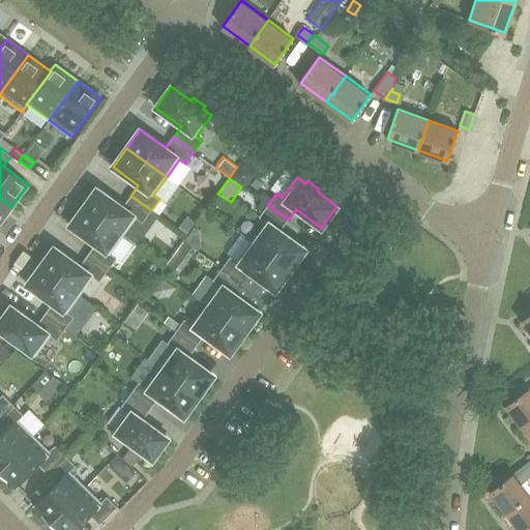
[(123,235),(137,218),(142,223),(151,210),(130,196),(122,206),(97,188),(84,207),(123,235)]
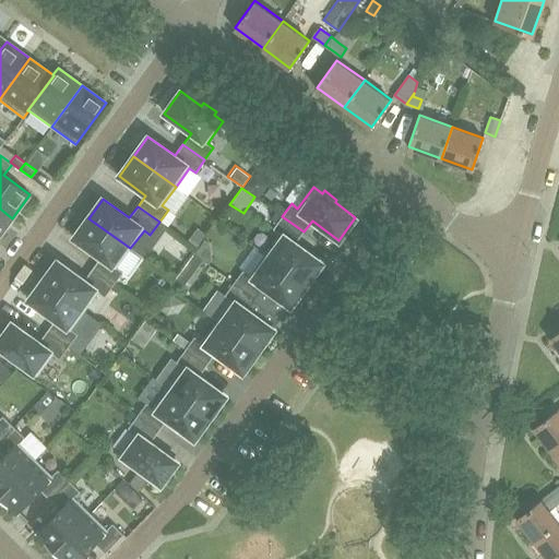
[(0,235),(12,218),(0,209),(0,235)]
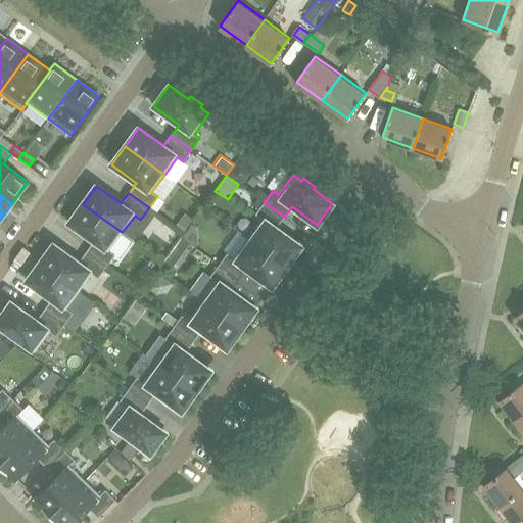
[(284,217),(264,202),(255,214),(262,219),(247,237),(286,266),(301,245),(277,227),(284,217)]
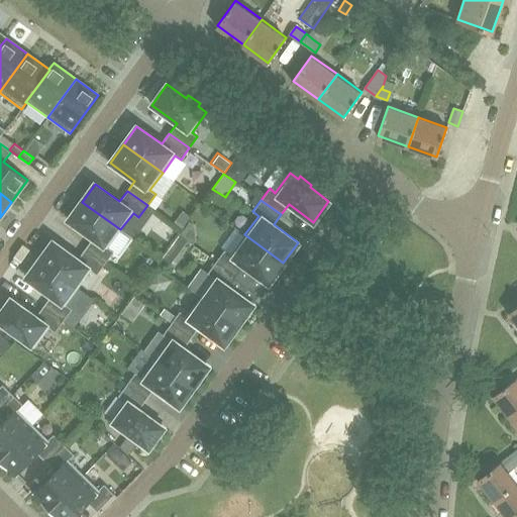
[(85,248),(105,263),(114,251),(108,247),(120,229),(82,202),(68,220),(93,238),(85,248)]
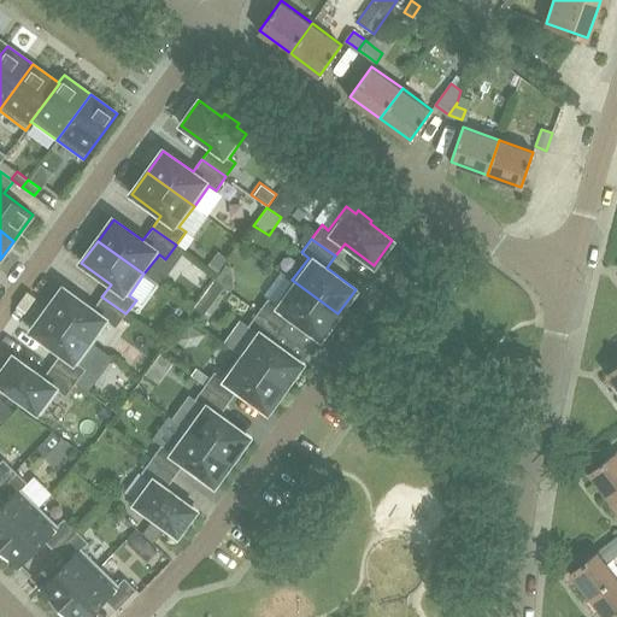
[(228,259),(217,251),(206,265),(217,274),(228,259)]
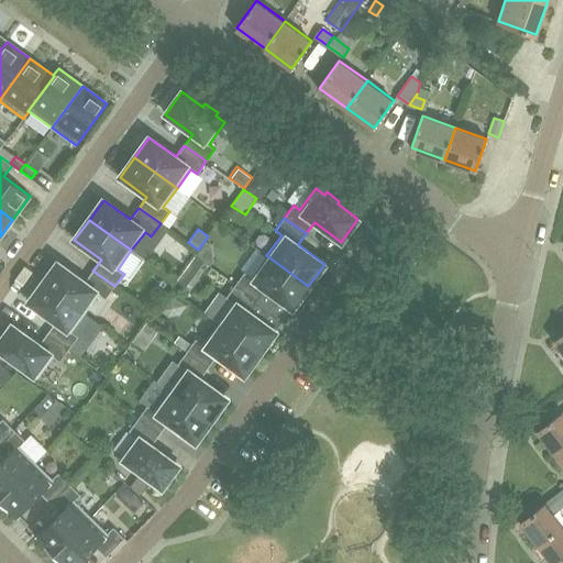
[(308,286),(266,255),(251,276),(244,272),(235,285),(257,300),(266,289),(293,308),(308,286)]
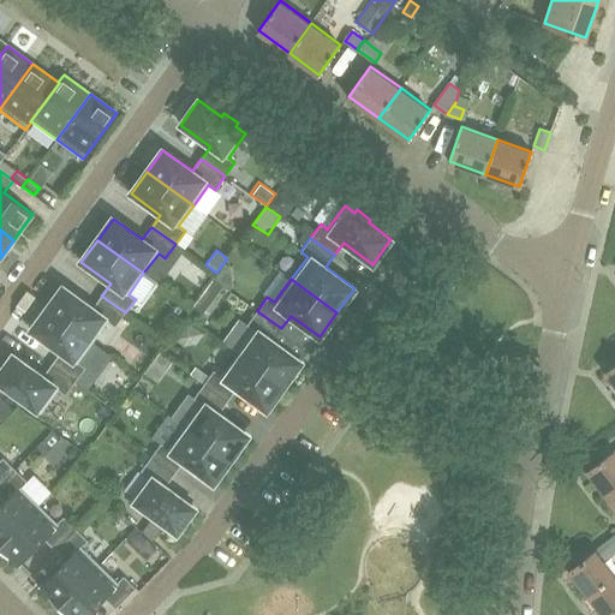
[(206,290),(215,297),(222,287),(213,280),(206,290)]
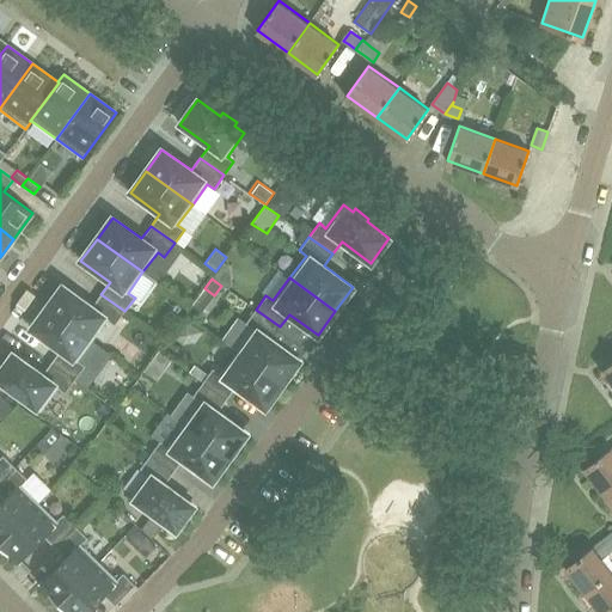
[(93,341),(108,319),(115,325),(124,311),(101,294),(92,306),(63,285),(47,307),(93,341)]
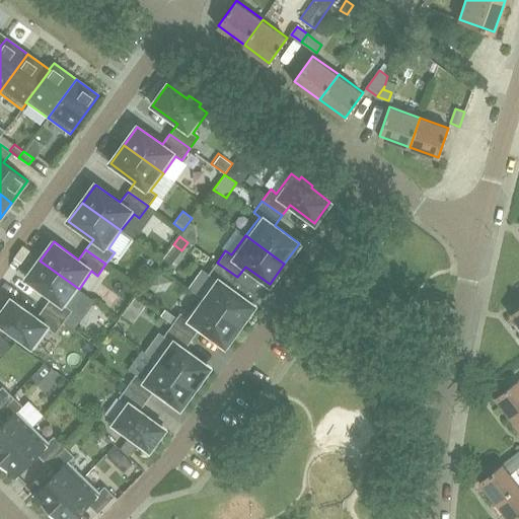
[(44,307),(64,321),(72,310),(66,306),(79,289),(40,261),(26,279),(51,297),(44,307)]
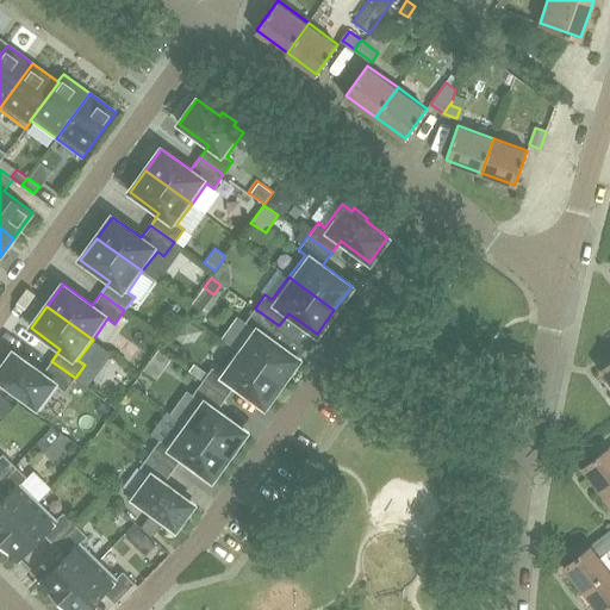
[(279,325),(255,309),(246,322),(253,327),(236,349),(281,383),(299,359),(269,337),(279,325)]
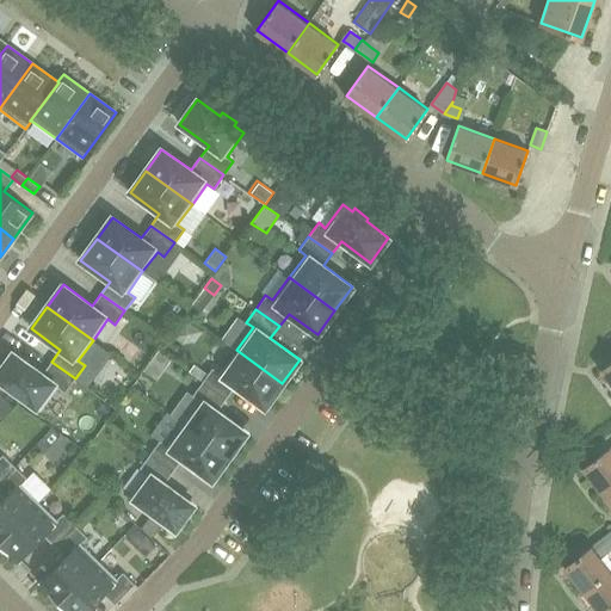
[(159,350),(154,357),(167,366),(172,358),(159,350)]
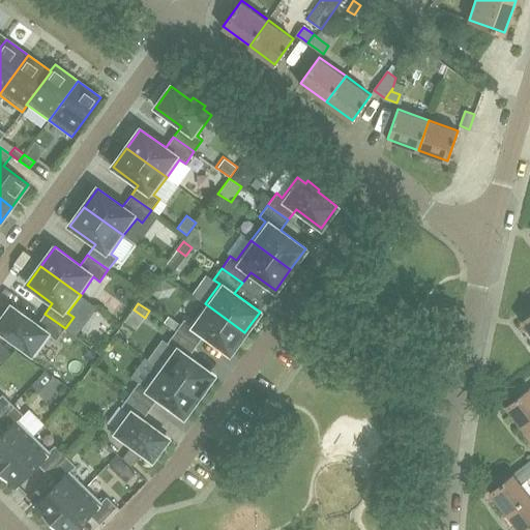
[(244,332),(205,303),(190,323),(184,319),(176,330),(197,346),(204,335),(230,353),(244,332)]
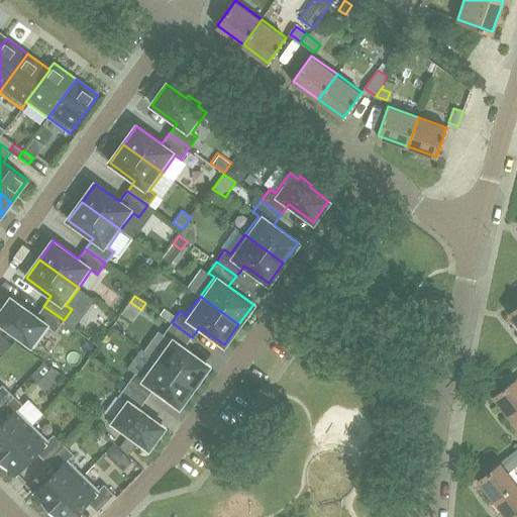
[(43,306),(35,316),(11,298),(0,313),(0,322),(34,347),(49,327),(55,332),(64,320),(43,306)]
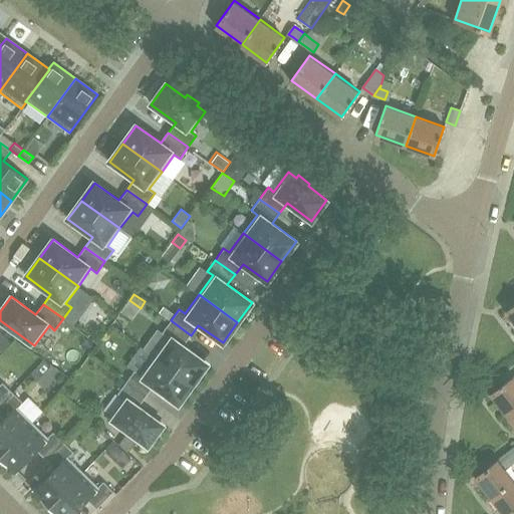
[(191,335),(171,320),(163,332),(168,336),(155,355),(193,383),(208,363),(183,345),(191,335)]
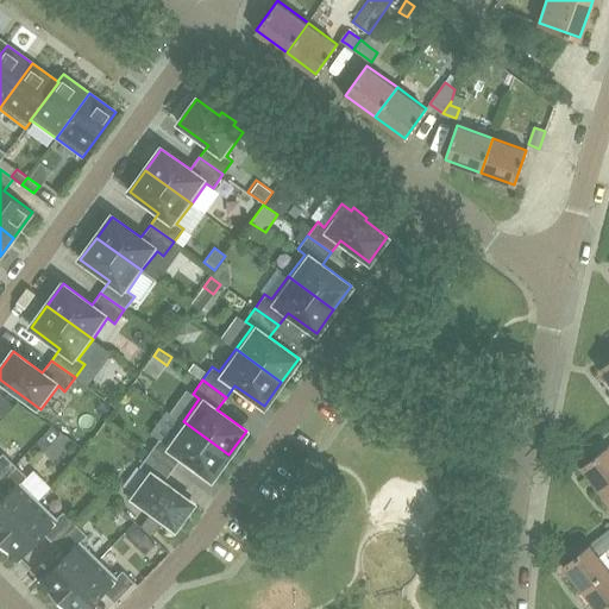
[(13,406),(2,395),(0,396),(0,414),(1,416),(13,406)]
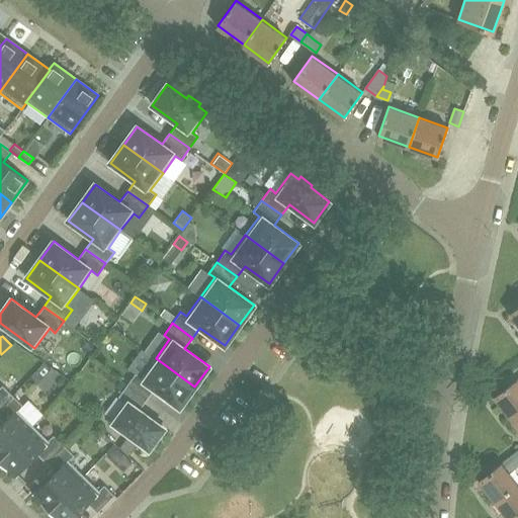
[(194,386),(156,358),(142,377),(136,373),(127,384),(148,400),(155,389),(179,407),(194,386)]
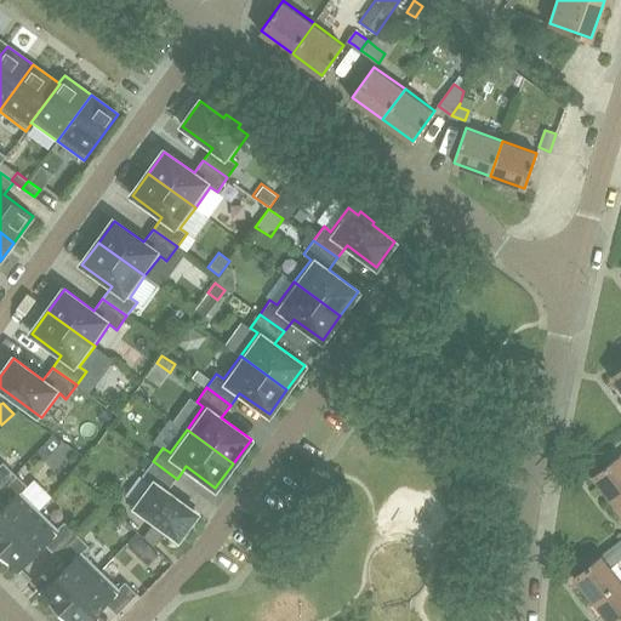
[(620,456),(620,454),(593,474),(613,501),(620,494),(620,456)]
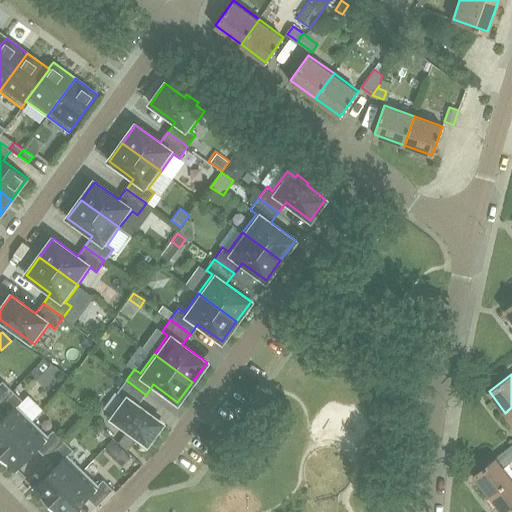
[(121,386),(126,380),(120,375),(115,381),(121,386)]
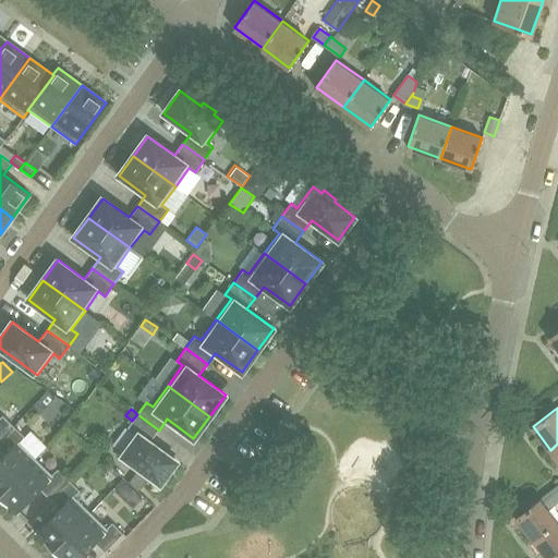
[(159,431),(137,414),(128,427),(134,432),(119,453),(128,459),(126,461),(134,466),(135,465),(160,484),(177,461),(150,441),(159,431)]
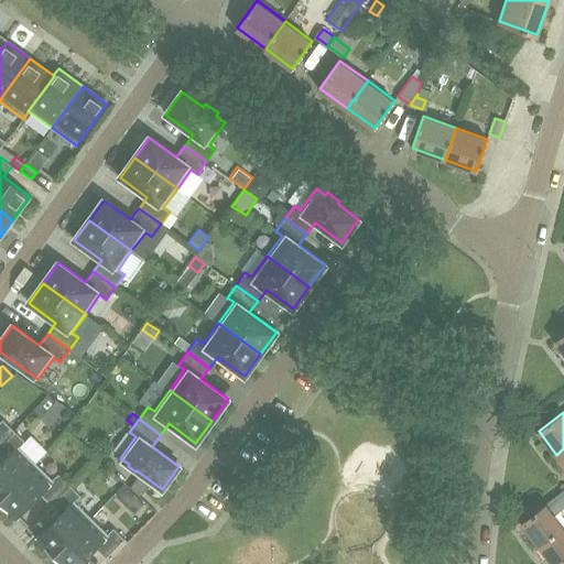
[(0,444),(14,431),(2,420),(0,422),(0,444)]
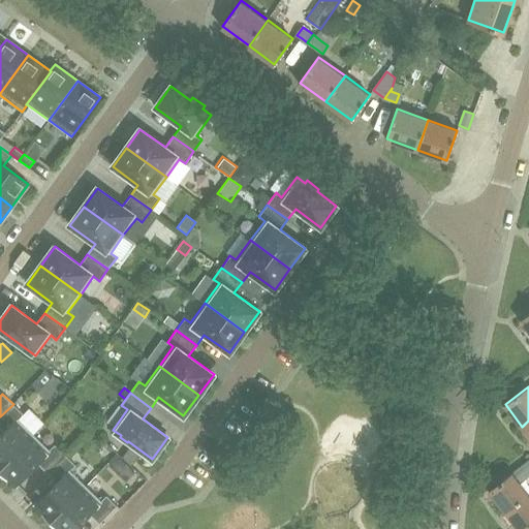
[(13,404),(0,416),(0,426),(4,431),(0,435),(0,468),(34,434),(19,419),(24,413),(13,404)]
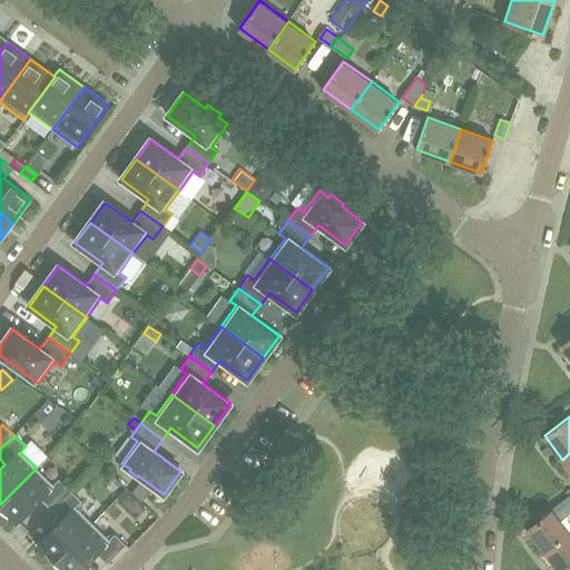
[(51,509),(70,490),(59,479),(53,484),(37,468),(0,504),(0,505),(18,523),(41,499),(51,509)]
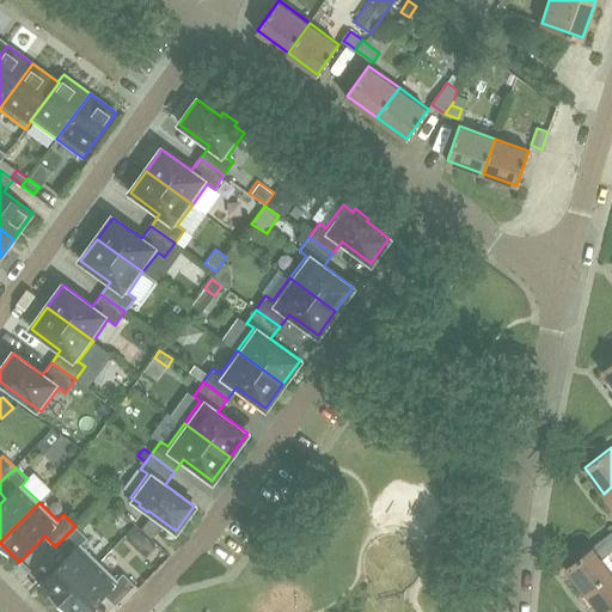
[(60,601),(99,562),(81,544),(87,538),(75,526),(55,546),(66,557),(41,583),(60,601)]
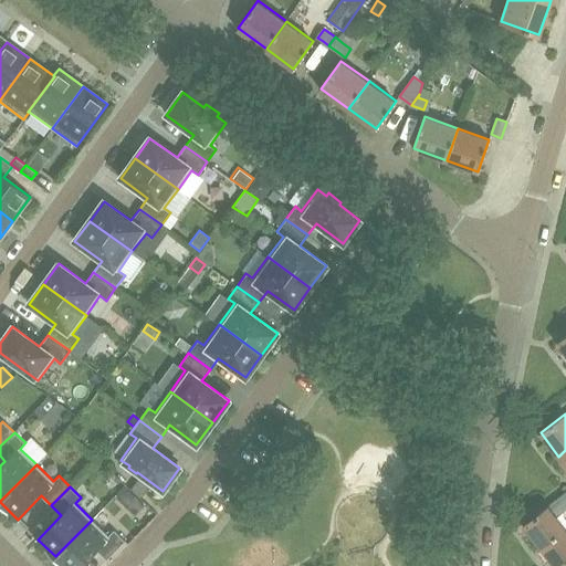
[(116,496),(125,506),(135,496),(126,486),(116,496)]
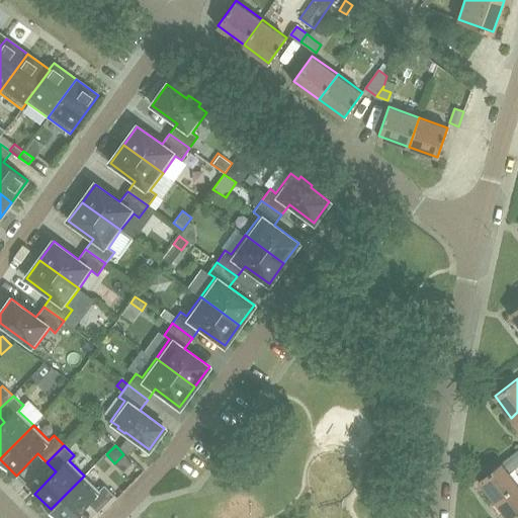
[(517,460),(517,450),(501,462),(479,480),(495,501),(517,483),(509,472),(516,467),(514,463),(517,460)]
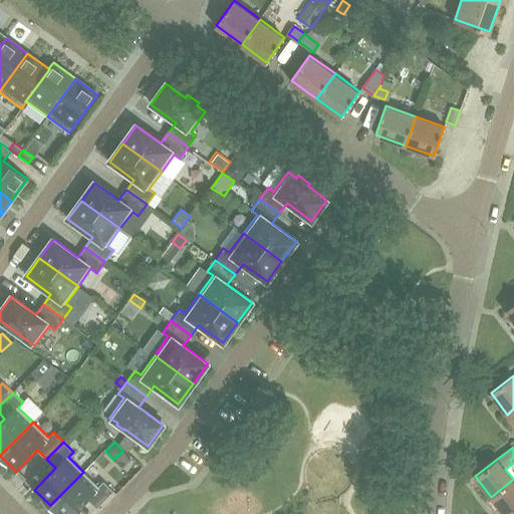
[(83,472),(50,505),(58,513),(72,513),(87,500),(96,509),(113,491),(103,481),(98,486),(83,472)]
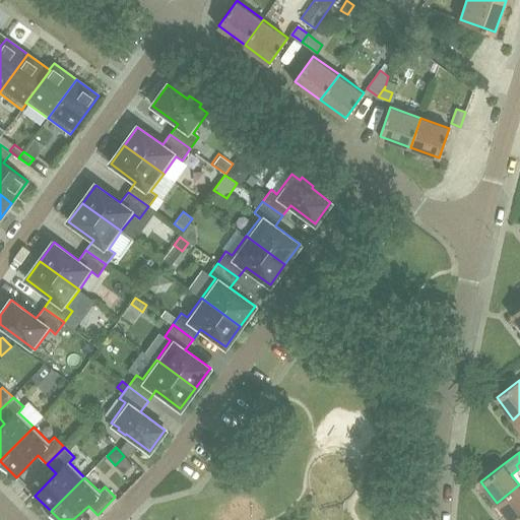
[(519,485),(519,484),(497,503),(510,519),(516,519),(519,518),(519,485)]
